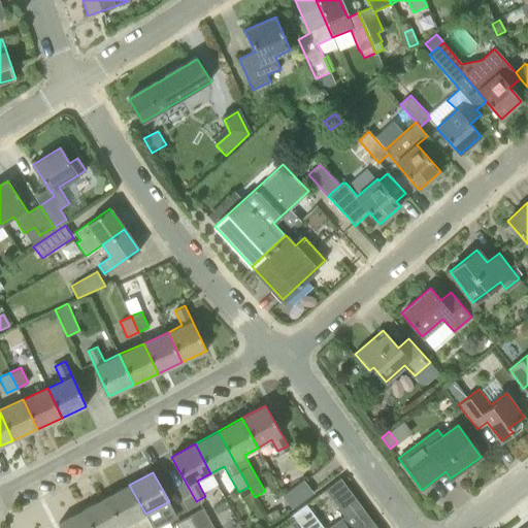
[(343,516),(327,527),(377,527),(340,477),(324,490),(343,516)]
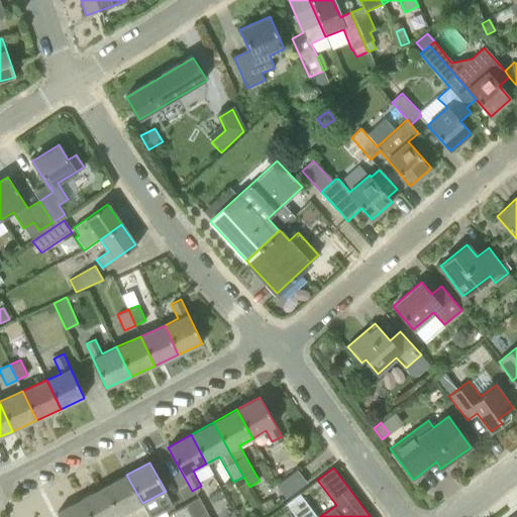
[(286,498),(306,483),(297,471),(277,487),(286,498)]
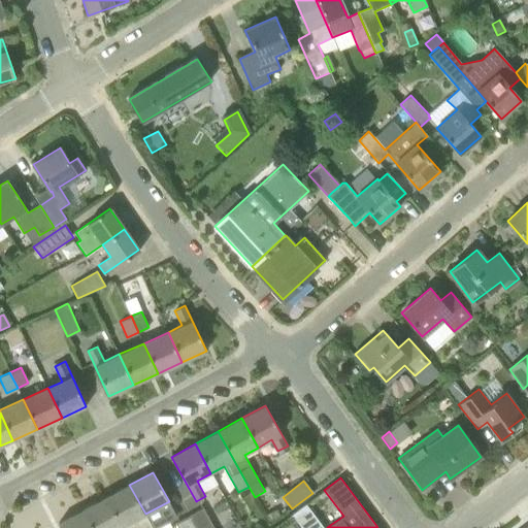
[(105,497),(122,527),(150,527),(152,527),(145,514),(129,485),(105,497)]
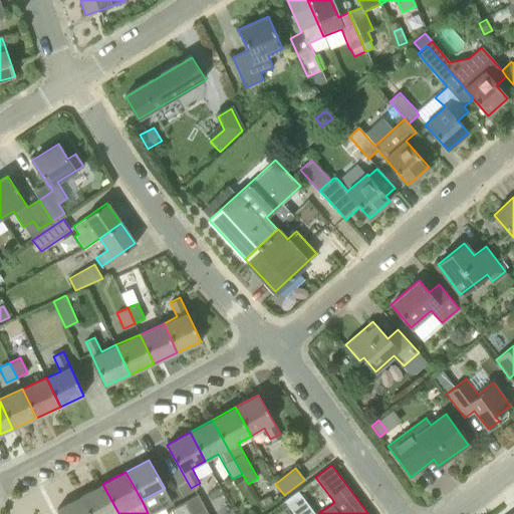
[(79,497),(88,513),(115,513),(118,513),(102,484),(79,497)]
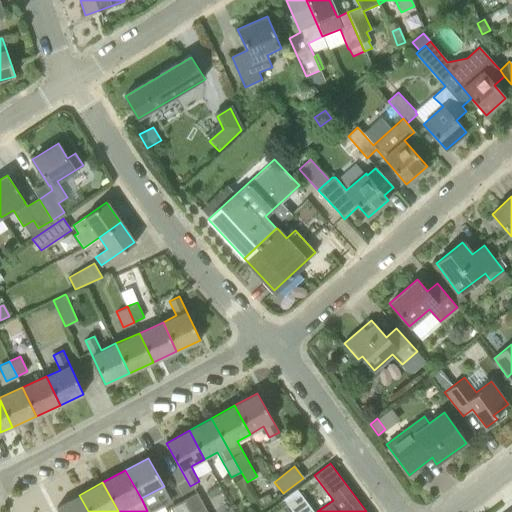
[(313,511),(296,489),(283,499),(292,511),(313,511)]
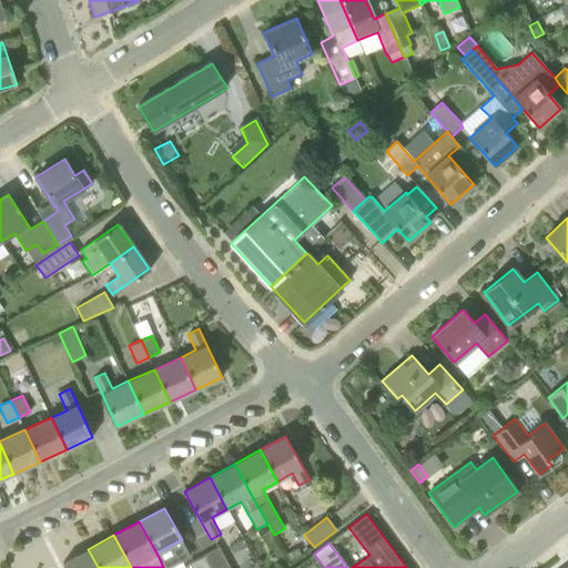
[(210,567),(230,567),(219,547),(203,555),(210,567)]
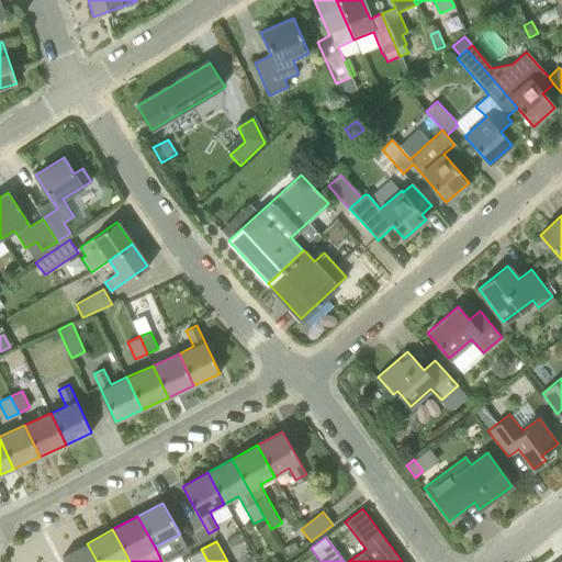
[(97,561),(87,543),(62,557),(64,561),(97,561)]
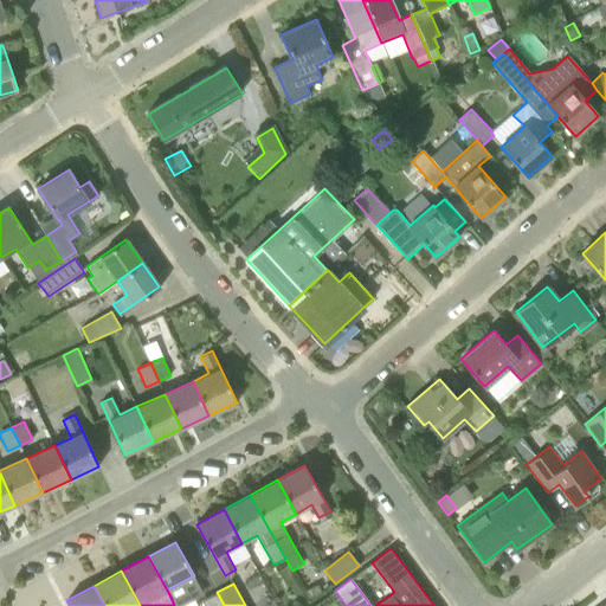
[(316,586),(307,591),(310,599),(321,594),(316,586)]
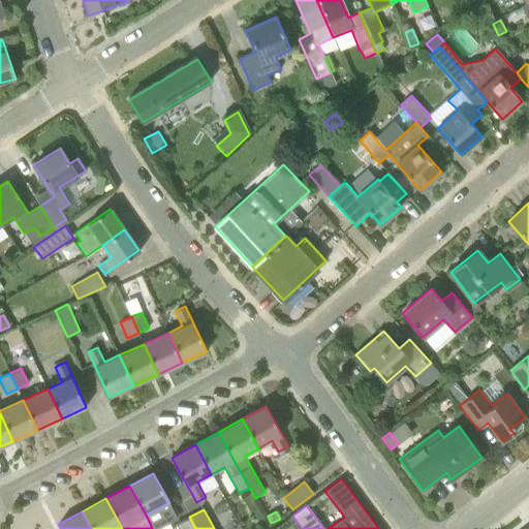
[(175,525),(177,528),(195,528),(189,517),(175,525)]
